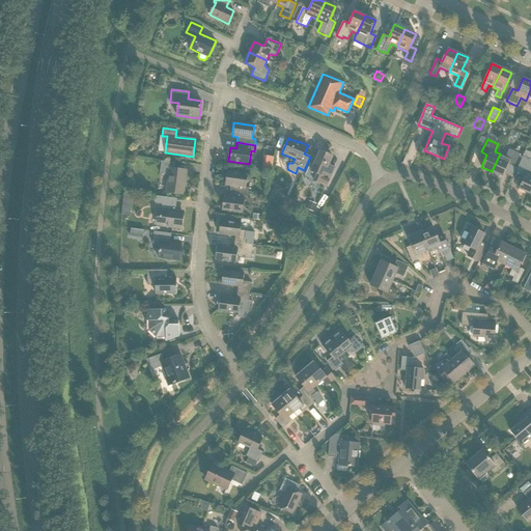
[(500,154),(492,171),(502,176),(508,164),(513,167),(520,154),(509,149),(505,157),(500,154)]
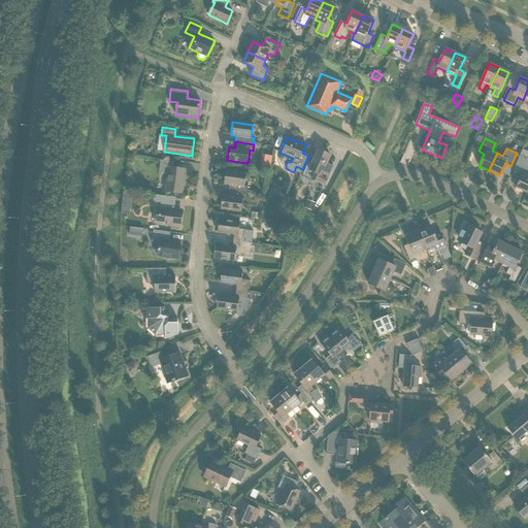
[(325,168),(330,156),(318,150),(311,165),(309,164),(304,174),(312,178),(311,180),(325,186),(331,171),(325,168)]
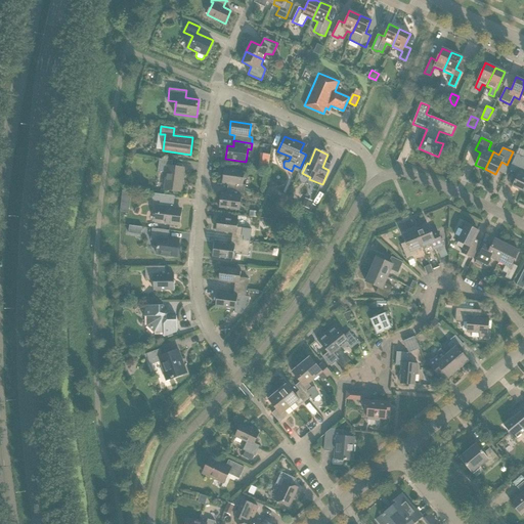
[(522,191),(523,187),(523,158),(518,155),(510,171),(518,174),(512,186),(522,191)]
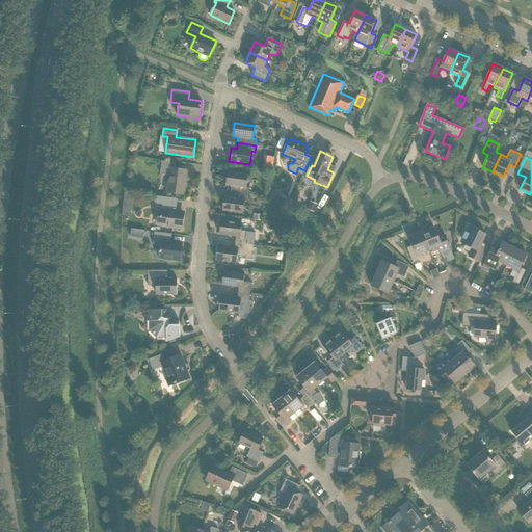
[(184,193),(187,173),(175,170),(176,163),(162,161),(160,174),(169,176),(167,191),(184,193)]
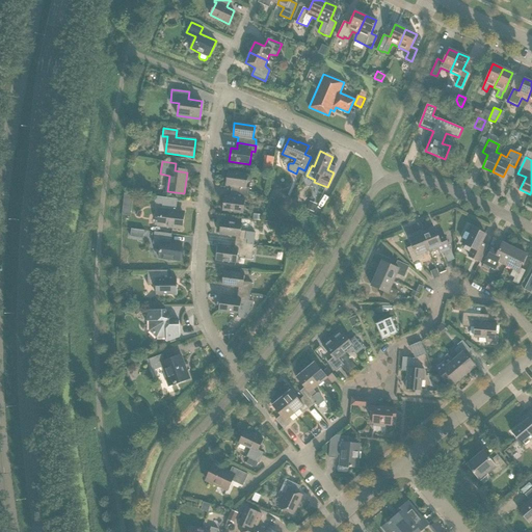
[(231,191),(248,194),(249,188),(246,187),(248,175),(228,171),(225,185),(232,186),(231,191)]
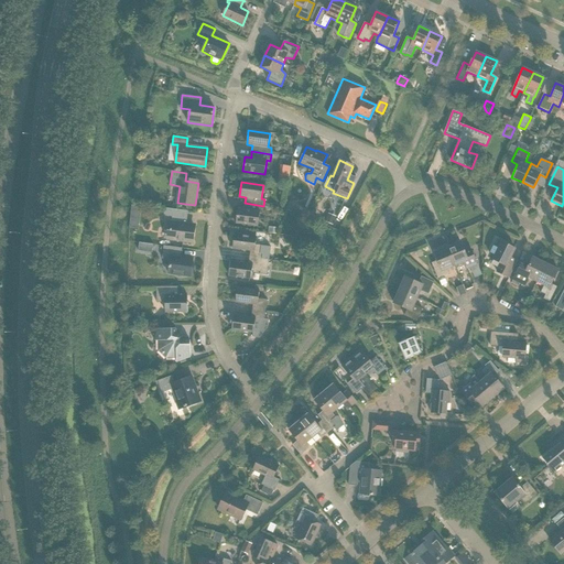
[(293,213),(295,204),(289,202),(286,209),(293,213)]
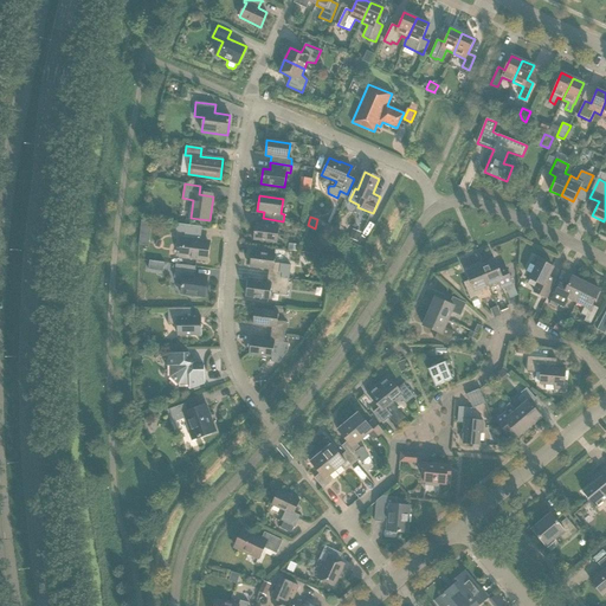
[(282,229),(283,221),(263,218),(262,225),(256,224),(253,239),(277,243),(278,227),(282,229)]
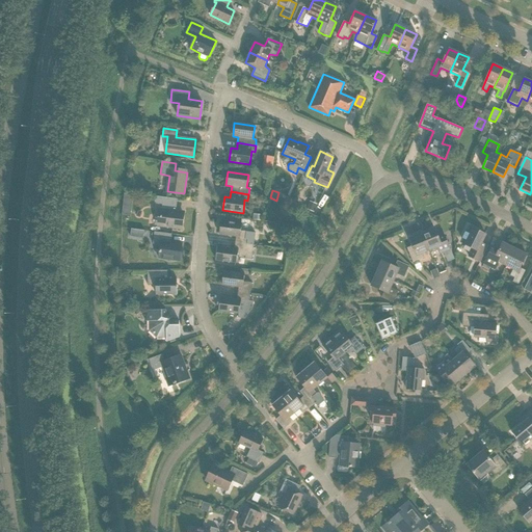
[(133,194),(124,193),(123,206),(131,207),(133,194)]
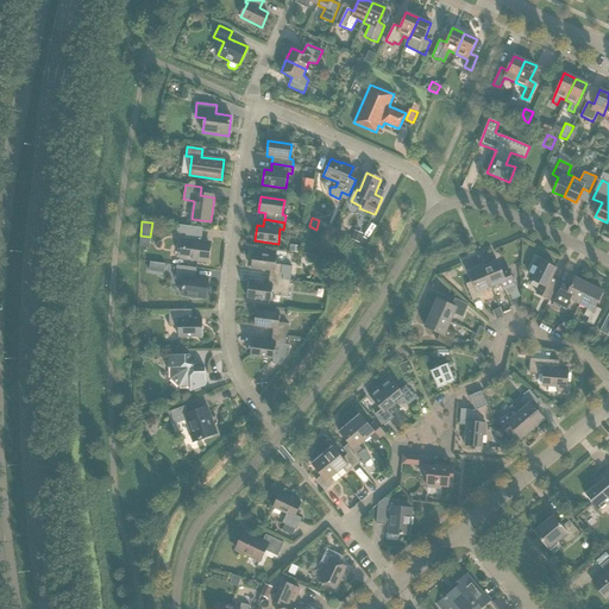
[(206,262),(208,243),(201,242),(203,228),(179,225),(177,233),(186,234),(182,259),(206,262)]
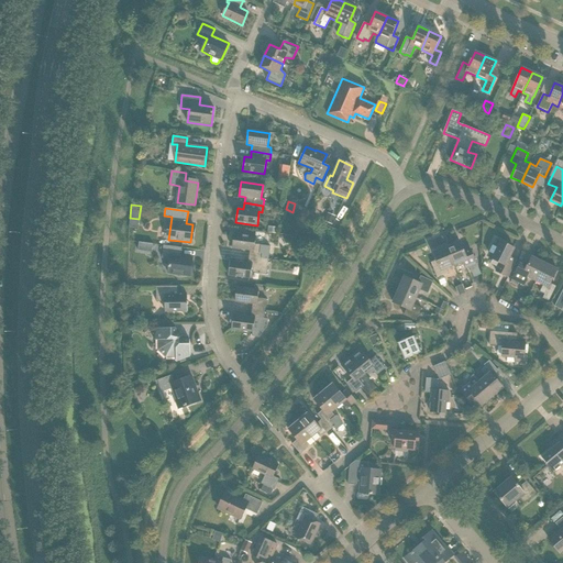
[(332,224),(335,216),(328,212),(324,221),(332,224)]
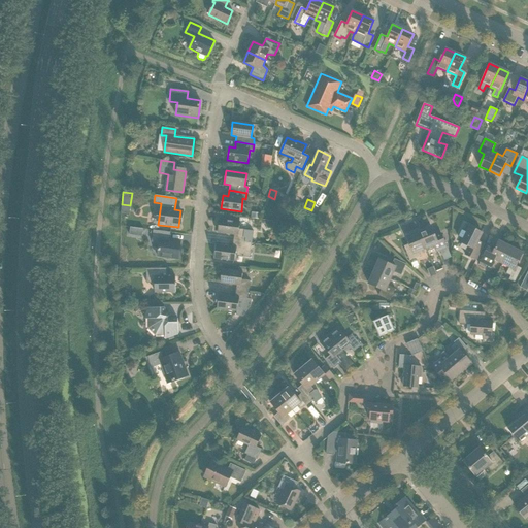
[(253,231),(239,229),(240,222),(220,219),(218,232),(234,234),(233,240),(252,243),(253,231)]
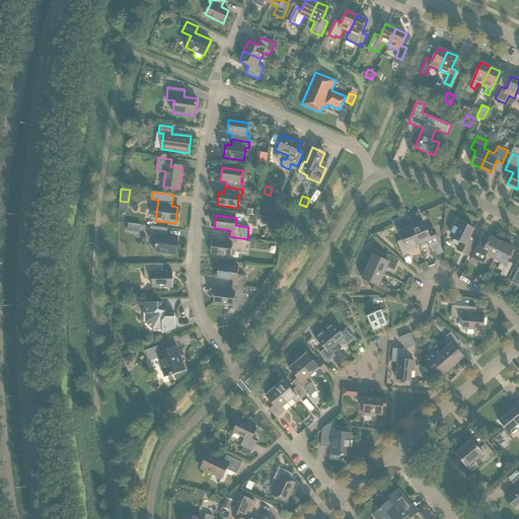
[(412,228),(419,244),(426,241),(429,248),(439,243),(433,230),(428,232),(424,223),(412,228)]
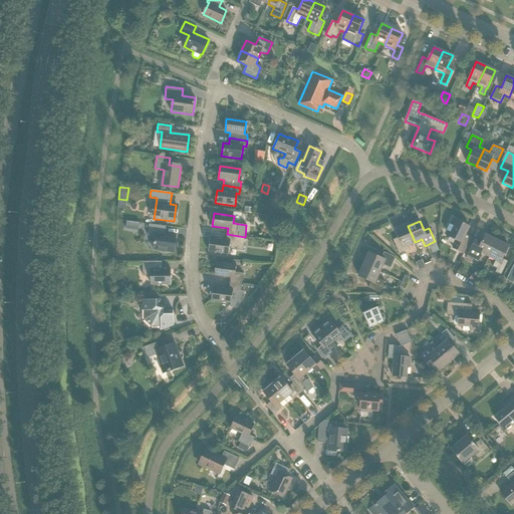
[(469,227),(457,221),(454,226),(449,224),(446,230),(451,233),(449,237),(456,241),(453,248),(464,253),(470,241),(464,238),(469,227)]
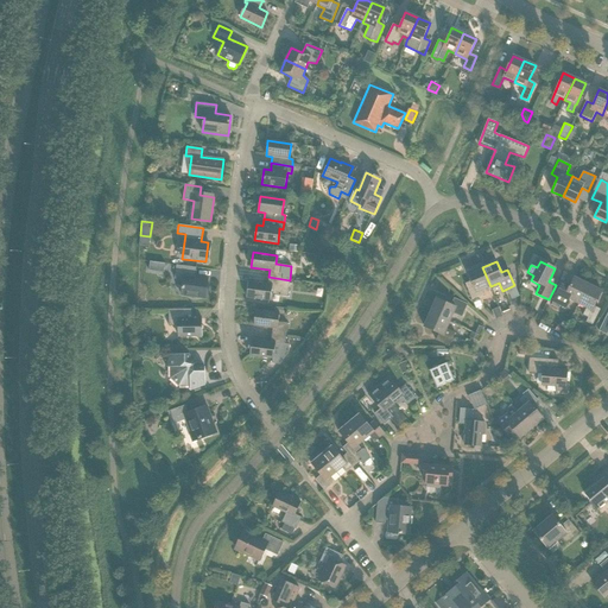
[(177,265),(175,279),(183,280),(182,295),(206,298),(208,279),(195,277),(196,267),(177,265)]
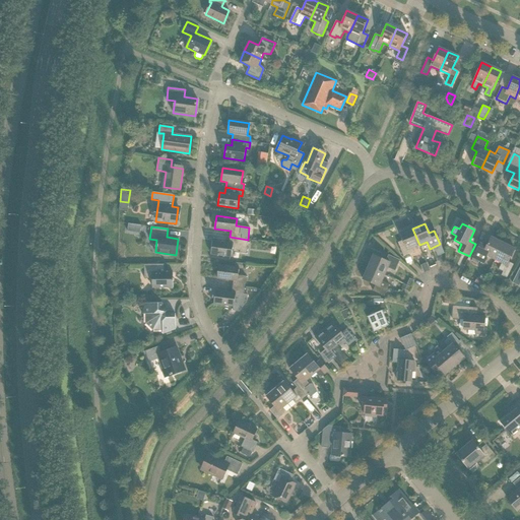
[(412,248),(419,245),(412,229),(400,234),(403,241),(398,243),(403,257),(414,252),(412,248)]
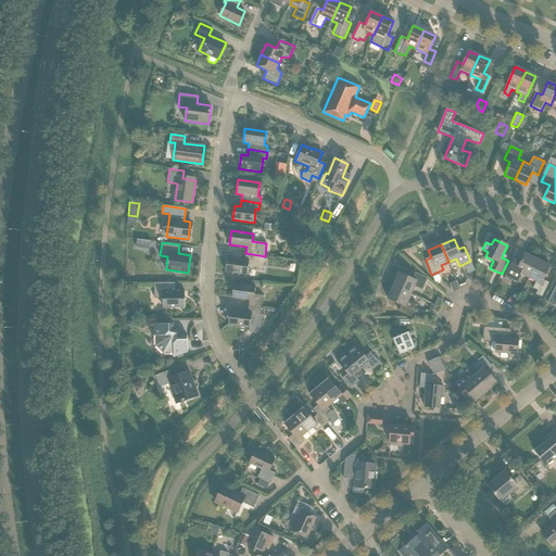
[(264,265),(265,256),(245,253),(244,260),(227,257),(226,272),(247,275),(248,267),(256,268),(256,269),(263,270),(264,265)]
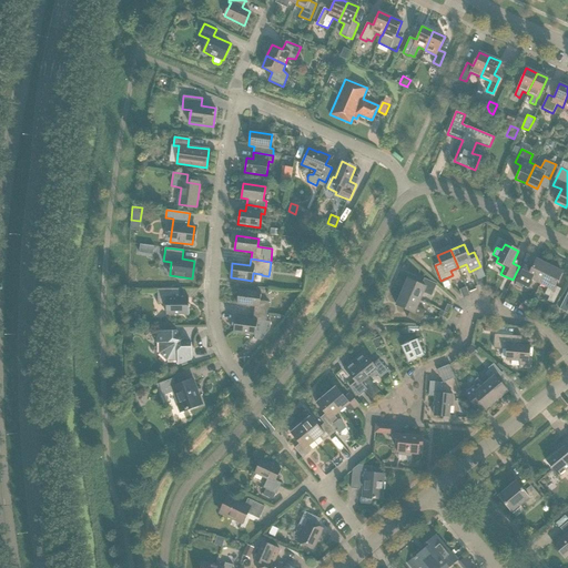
[(540,284),(549,266),(536,260),(529,274),(523,271),(515,285),(521,288),(524,284),(529,287),(533,280),(540,284)]
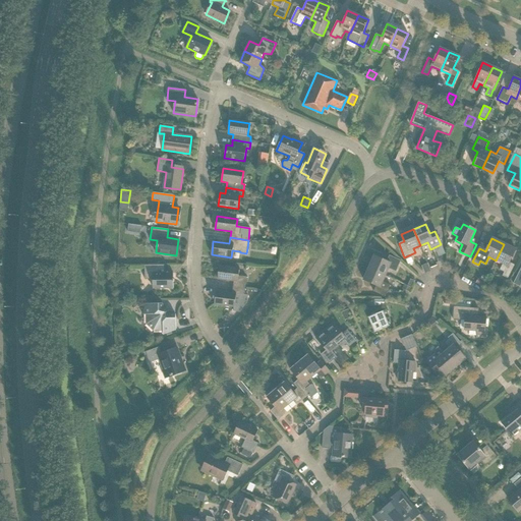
[(504,244),(496,261),(503,264),(500,270),(504,273),(502,276),(508,279),(514,266),(509,263),(515,249),(504,244)]
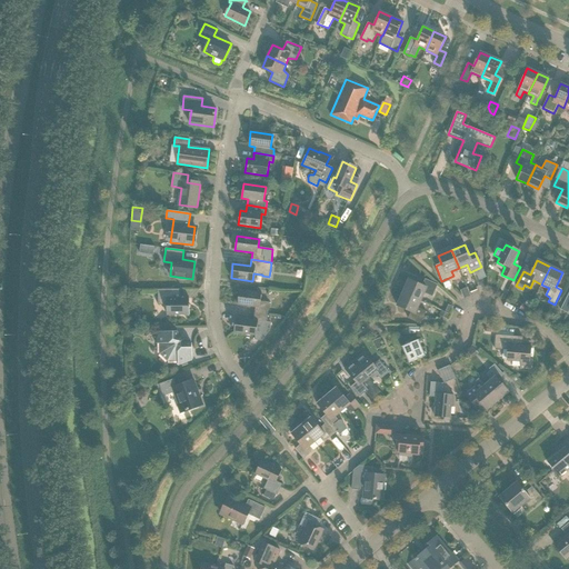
[(402,292),(420,300),(423,293),(432,297),(438,285),(425,279),(422,286),(408,280),(402,292)]
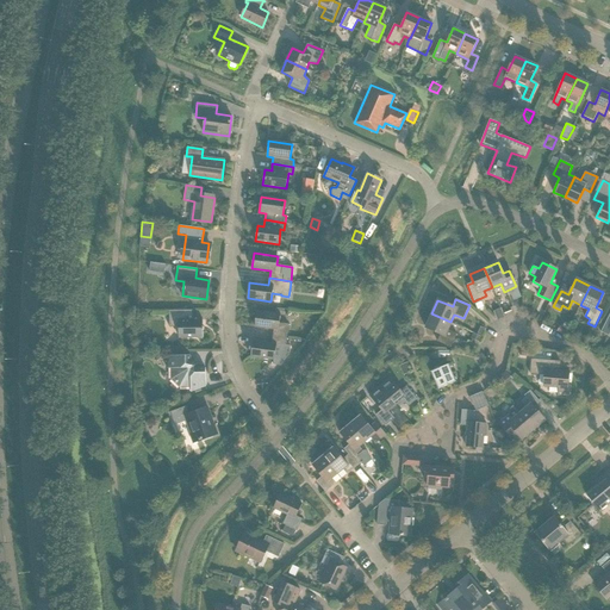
[(493,311),(497,319),(504,317),(500,307),(493,311)]
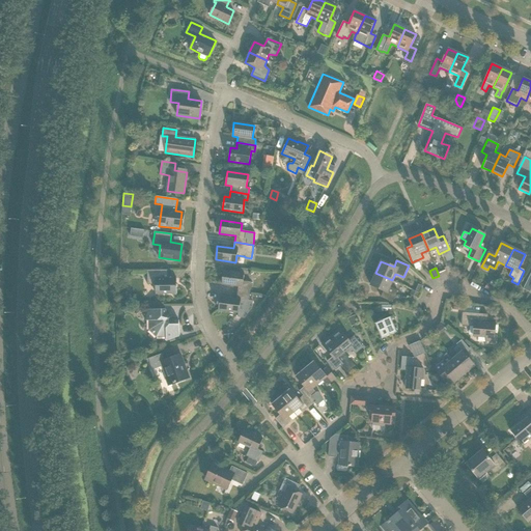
[(167,278),(167,270),(147,270),(147,284),(156,284),(156,294),(176,294),(176,278),(167,278)]
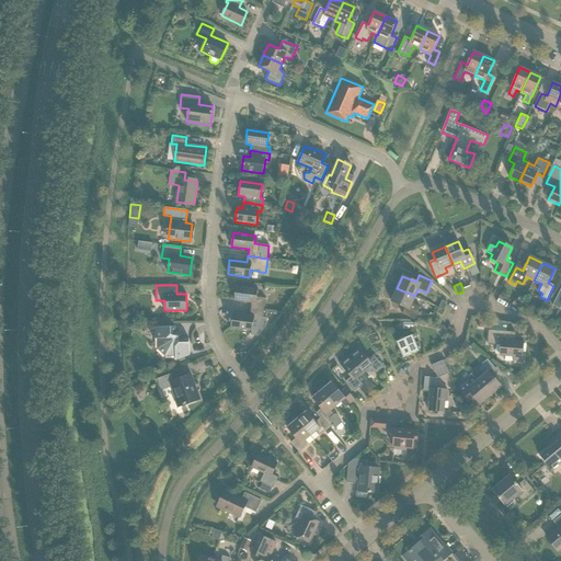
[(251,309),(264,311),(265,298),(256,297),(258,289),(236,286),(235,300),(251,302),(251,309)]
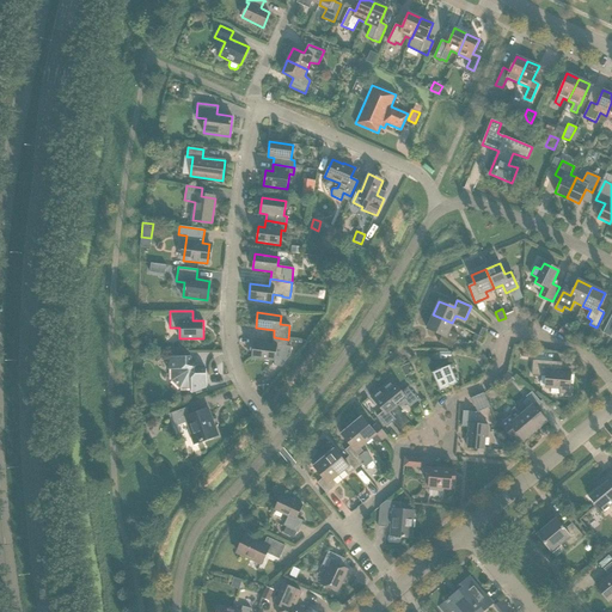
[(450,331),(452,323),(433,314),(427,329),(441,336),(439,342),(452,348),(458,335),(450,331)]
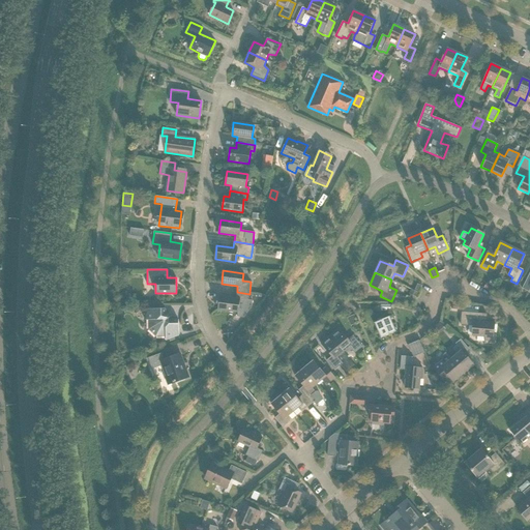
[(493,287),(487,283),(483,288),(491,292),(493,287)]
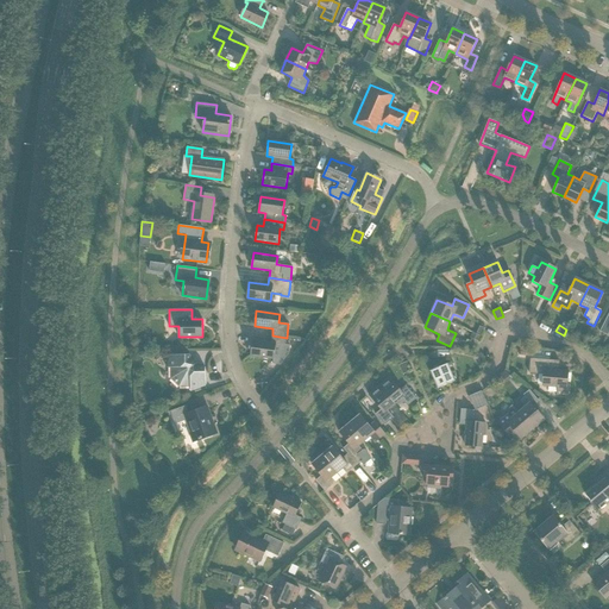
[(286,344),(287,338),(272,336),(271,343),(252,340),(250,356),(272,359),(272,364),(280,365),(289,353),(290,345),(286,344)]
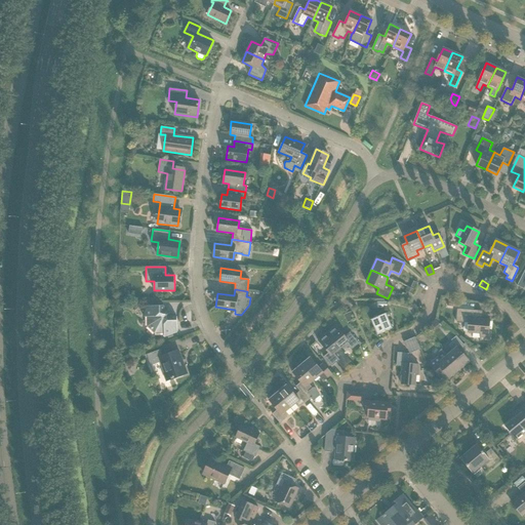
[(456,308),(457,299),(449,298),(448,307),(456,308)]
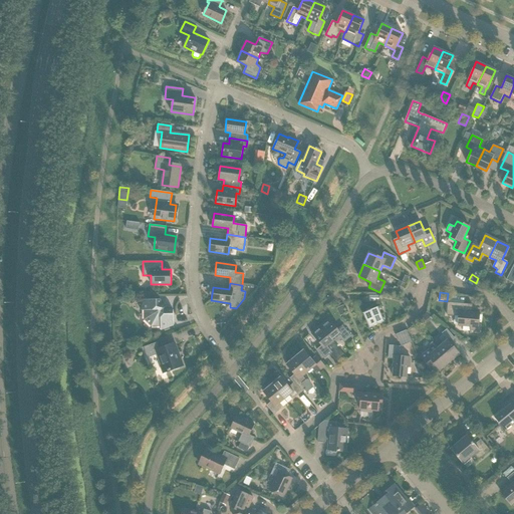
[(160,299),(144,299),(145,319),(151,325),(160,325),(161,330),(173,325),(173,310),(167,310),(167,306),(164,303),(160,303),(160,299)]
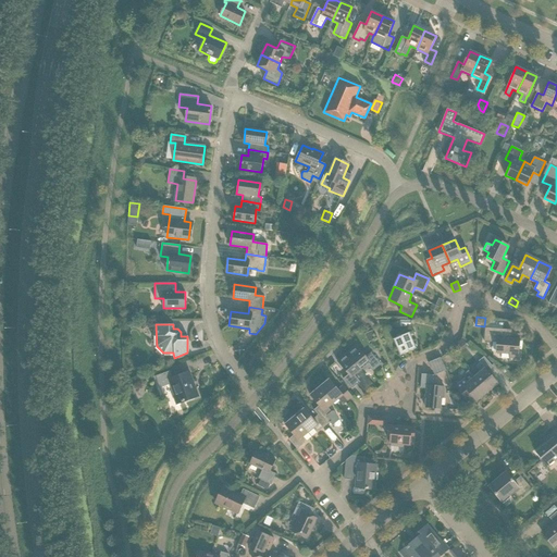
[(511,331),(511,330),(485,327),(484,342),(497,343),(496,353),(509,354),(509,361),(517,361),(519,339),(510,339),(510,336),(506,336),(506,330),(511,331)]
